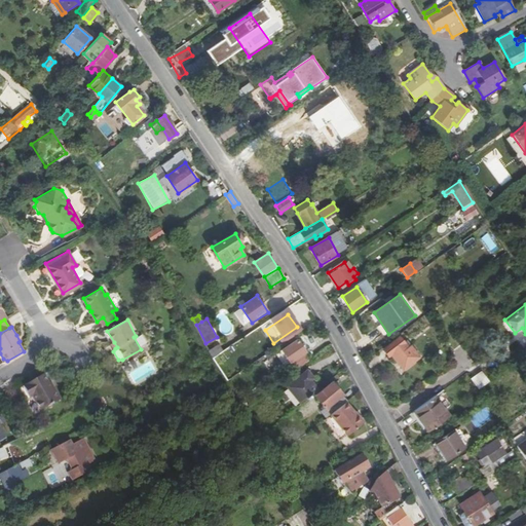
[(392,354),(404,369),(419,358),(411,345),(408,347),(400,337),(384,349),(389,357),(392,354)]
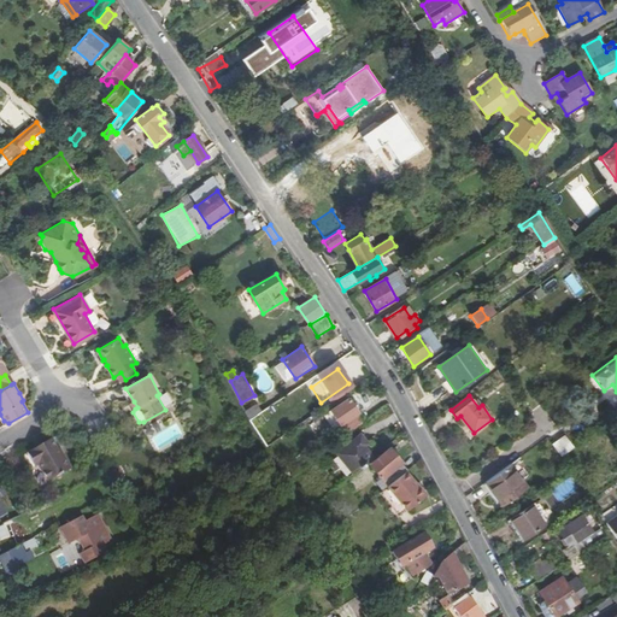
[(341,425),(359,413),(350,399),(331,411),(341,425)]
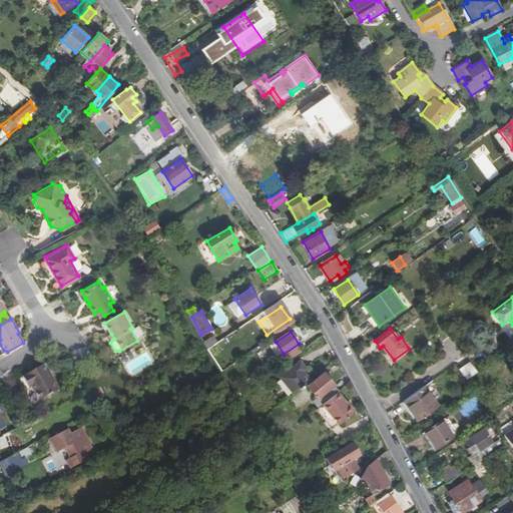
[(214,337),(202,341),(205,348),(216,344),(214,337)]
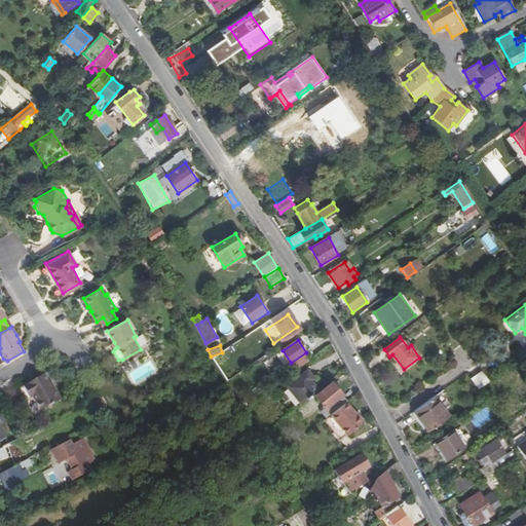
[(226,351),(230,358),(240,352),(235,345),(226,351)]
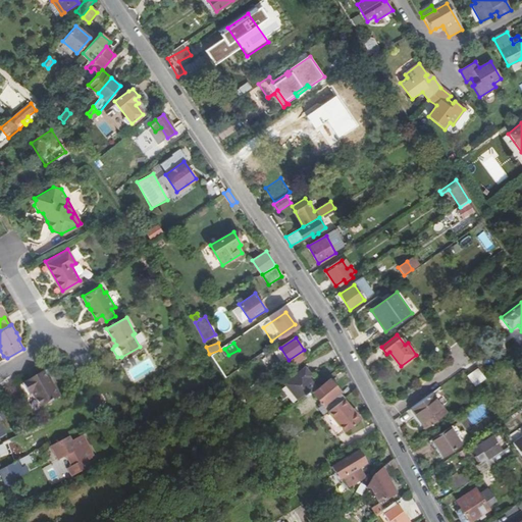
[(304,350),(289,360),(294,368),(309,357),(304,350)]
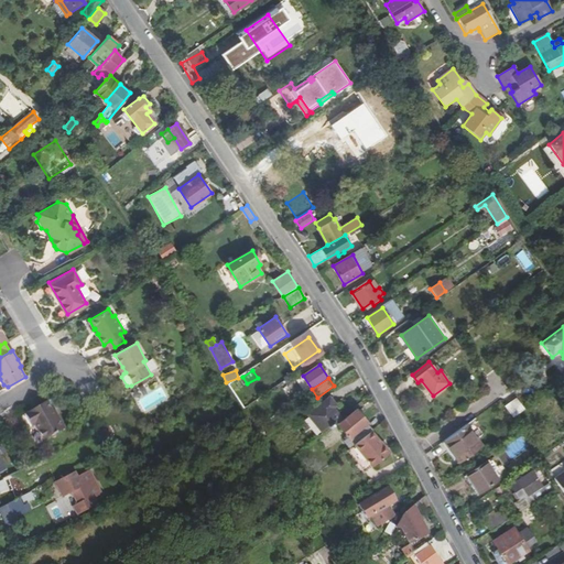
[(324,432),(343,416),(334,404),(337,401),(332,394),(308,413),(324,432)]
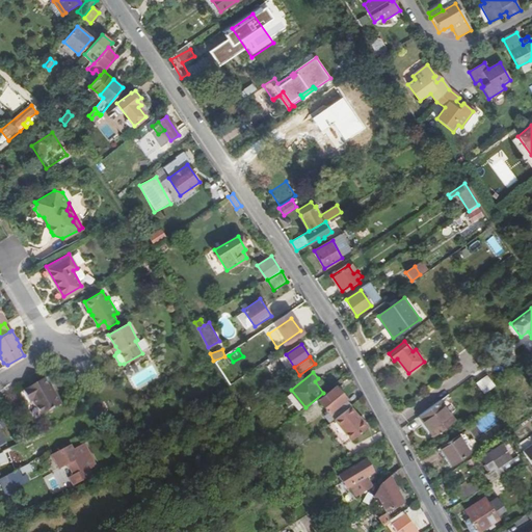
[(487,374),(476,382),(484,394),(496,386),(487,374)]
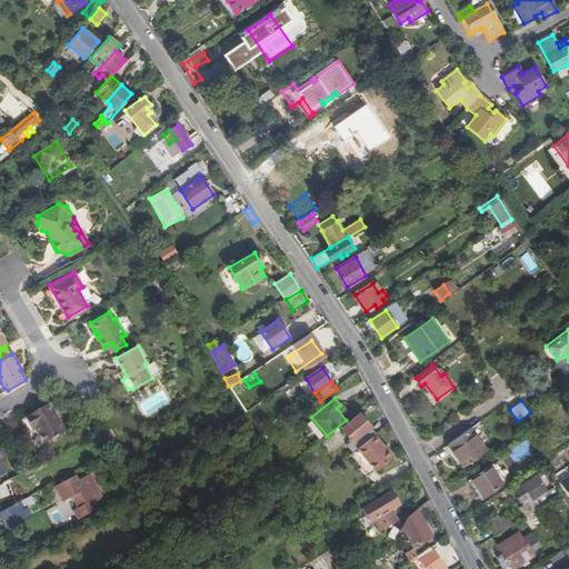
[(56,422),(52,416),(46,405),(26,417),(32,429),(36,428),(43,441),(52,437),(53,439),(65,432),(58,421),(56,422)]
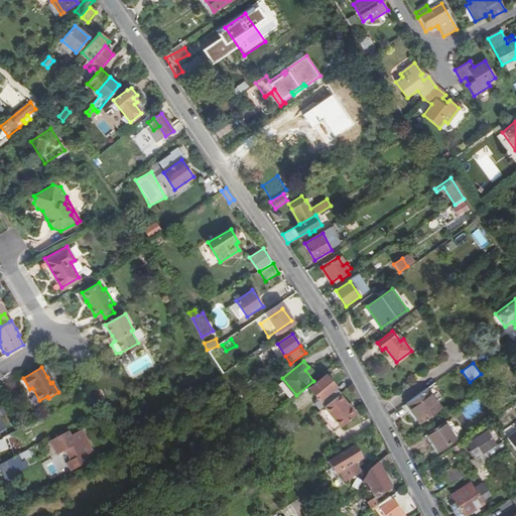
[(314,403),(319,410),(325,407),(339,396),(341,394),(336,388),(336,386),(327,375),(309,389),(318,400),(314,403)]
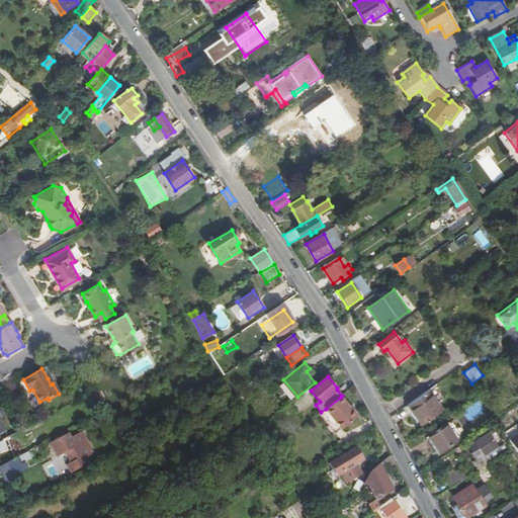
[(102,391),(92,394),(95,403),(105,400),(102,391)]
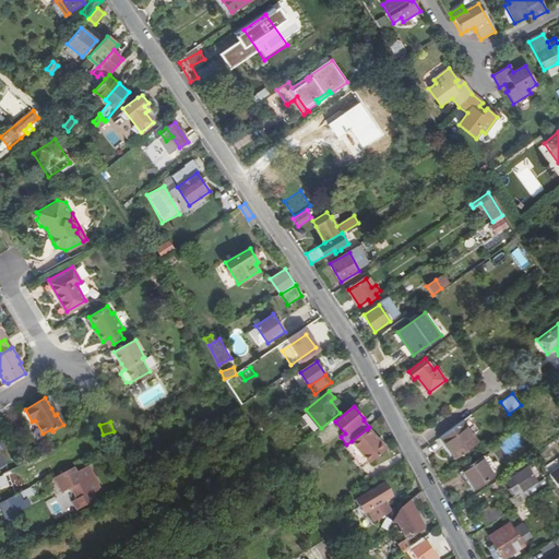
[(447,444),(443,445),(453,459),(476,443),(462,421),(441,437),(447,444)]
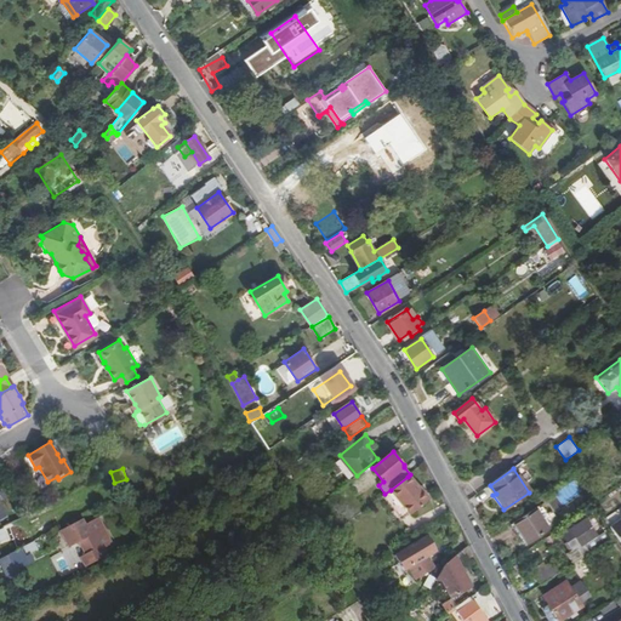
[(412,482),(408,477),(391,490),(410,514),(428,500),(414,480),(412,482)]
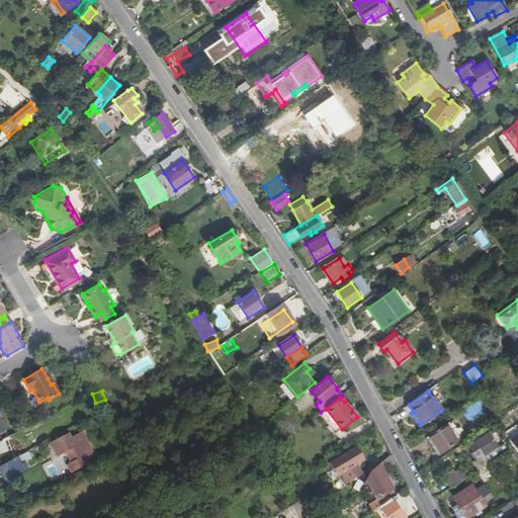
[(187,409),(178,415),(182,420),(191,415),(187,409)]
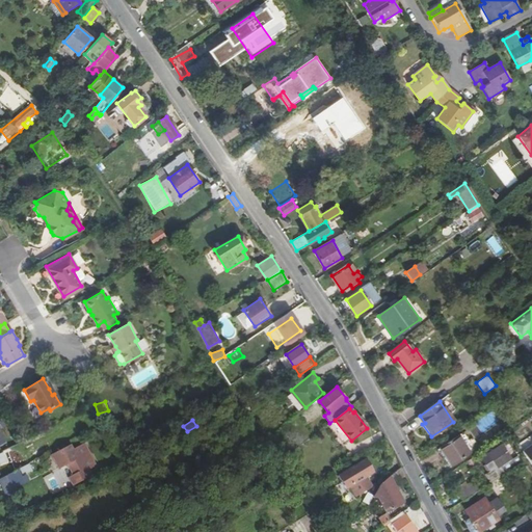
[(451,463),(469,452),(458,435),(440,448),(451,463)]
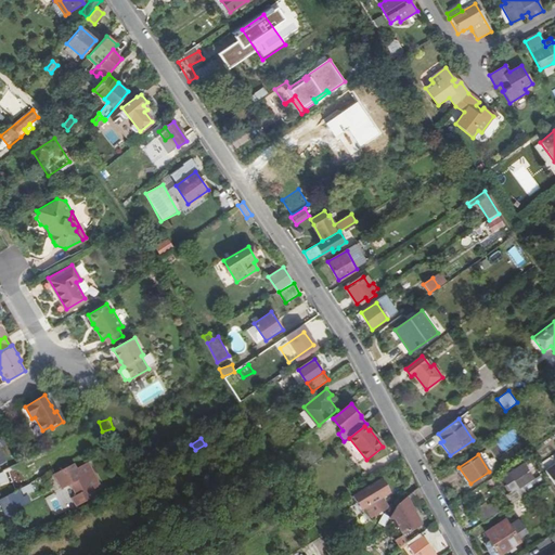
[(479,515),(483,521),(545,481),(541,476),(534,480),(524,464),(504,477),(508,483),(505,486),(510,492),(495,501),(486,507),(487,510),(481,513),(479,515)]
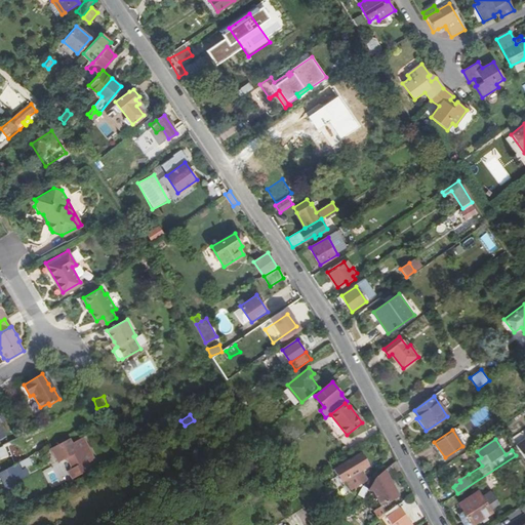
[(52,449),(58,463),(69,458),(87,449),(83,440),(70,446),(68,441),(52,449)]
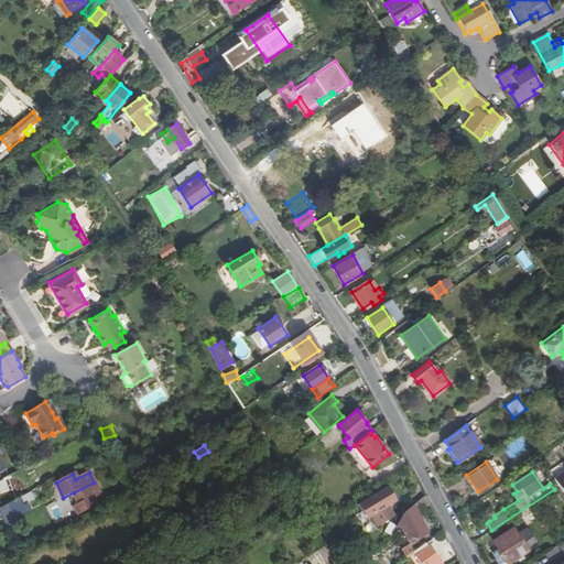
[(94,483),(74,492),(78,503),(73,507),(73,508),(100,495),(94,483)]
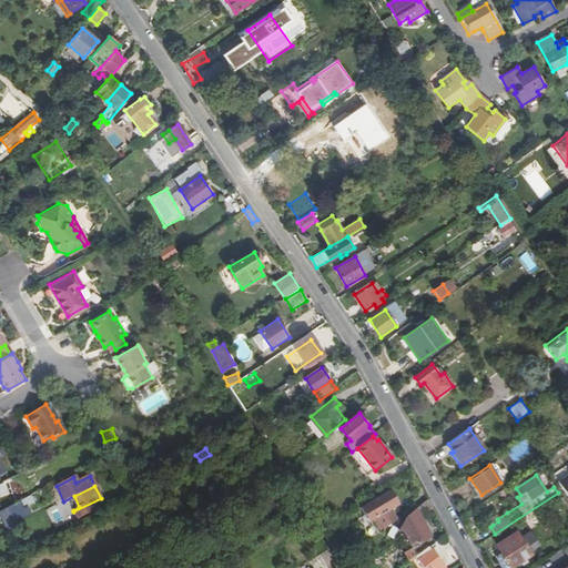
[(373,520),(378,530),(396,519),(382,496),(367,505),(376,518),(373,520)]
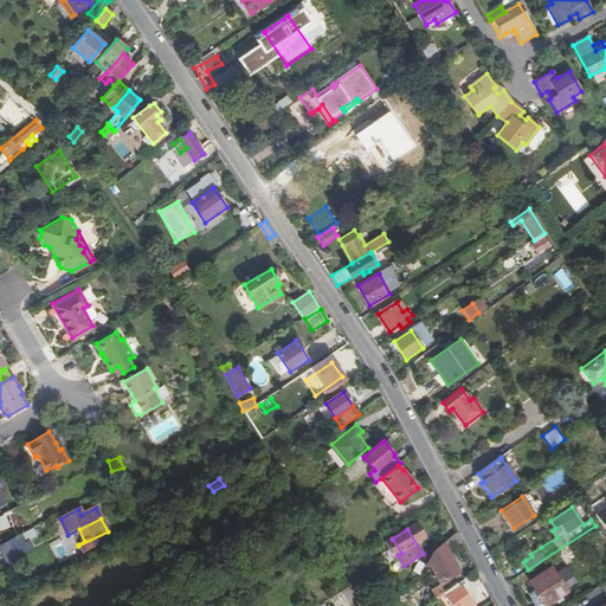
[(21,536),(20,534),(5,542),(11,554),(26,546),(24,542),(27,540),(37,535),(34,530),(21,536)]
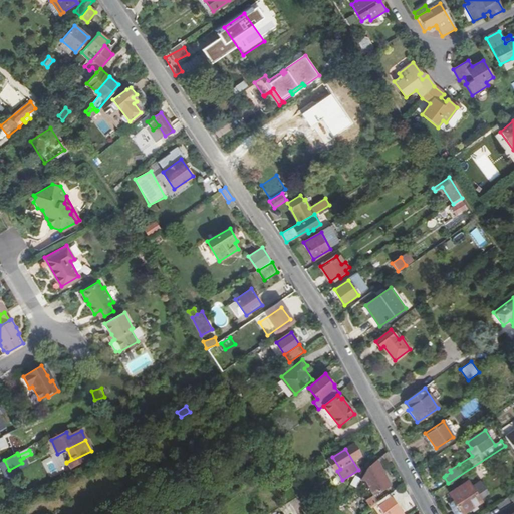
[(91,451),(66,463),(70,470),(87,462),(85,456),(92,453),(91,451)]
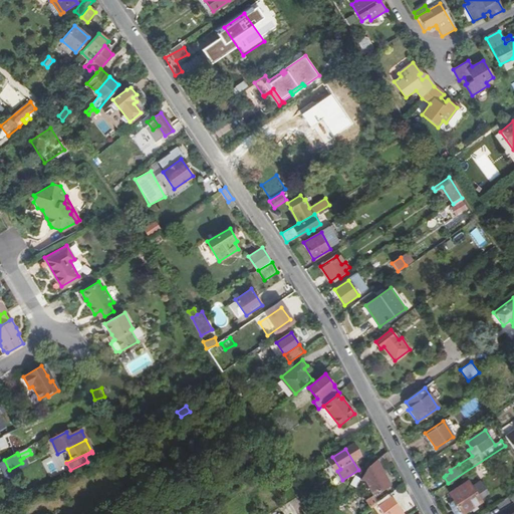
[(376,461),(378,467),(392,461),(387,452),(376,461)]
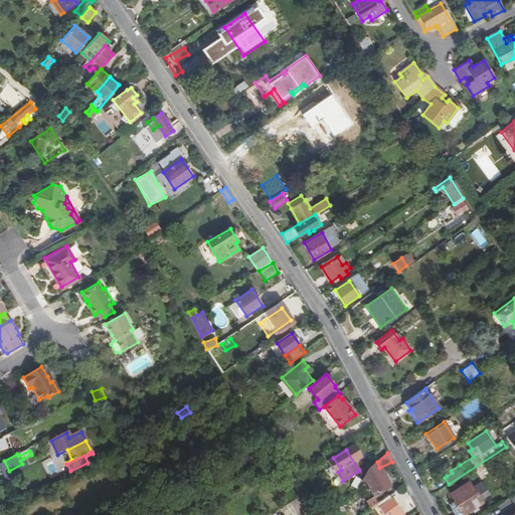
[(365,483),(380,474),(382,474),(379,468),(377,462),(368,469),(361,480),(364,482),(365,483)]
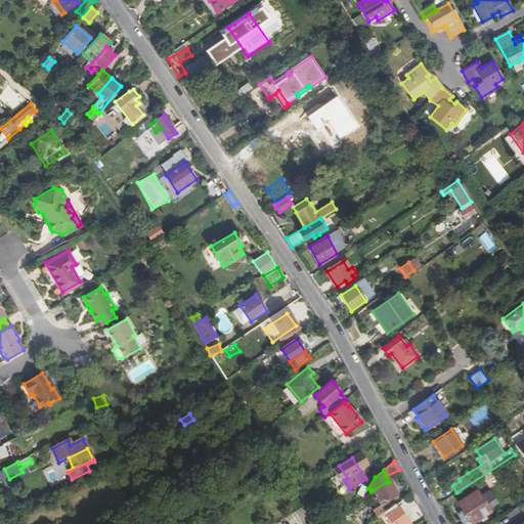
[(451,479),(454,484),(460,481),(459,479),(468,473),(465,470),(451,479)]
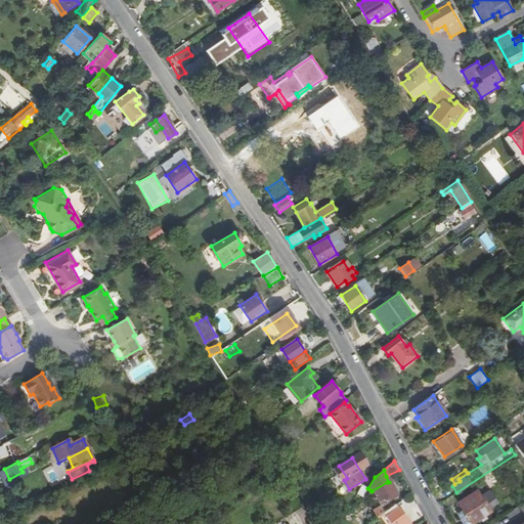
[(387,482),(372,491),(379,506),(395,497),(387,482)]
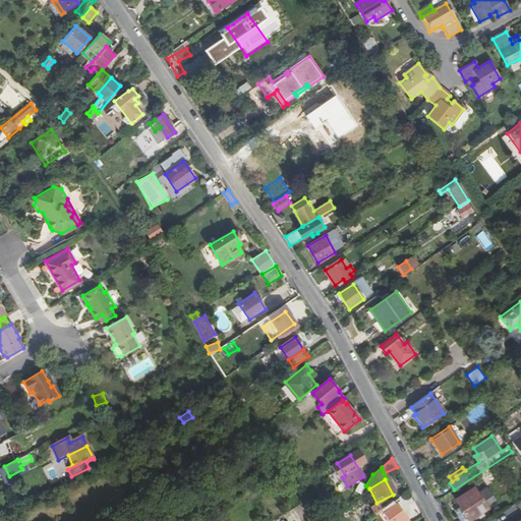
[(360,494),(364,486),(359,483),(355,489),(360,494)]
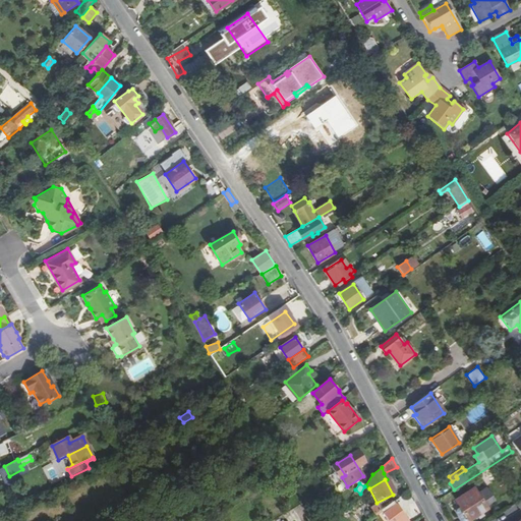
[(486,508),(487,508),(478,494),(474,487),(456,500),(460,506),(469,520),(478,515),(481,513),(487,509),(486,508)]
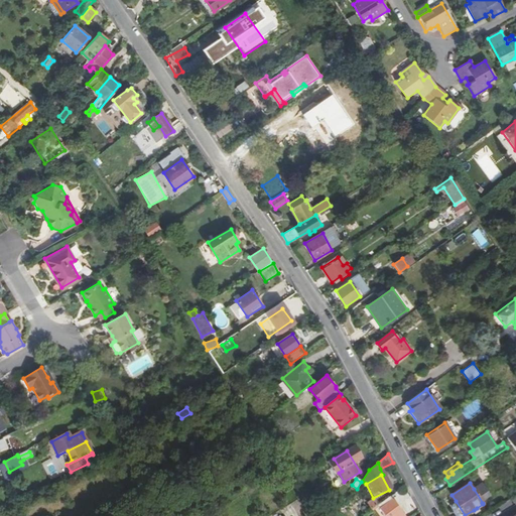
[(474,489),(483,503),(492,497),(483,484),(474,489)]
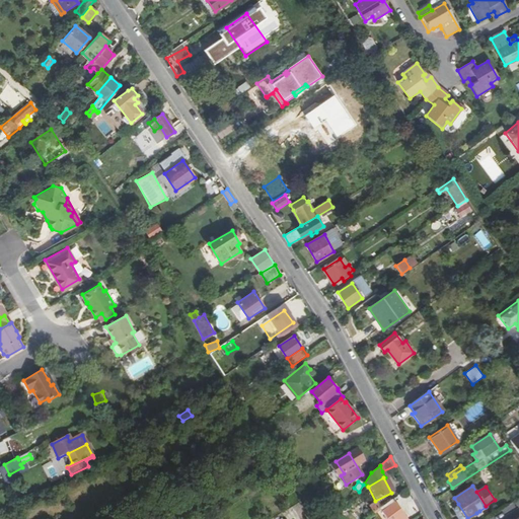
[(368,508),(371,515),(379,509),(390,502),(388,500),(378,507),(375,502),(368,508)]
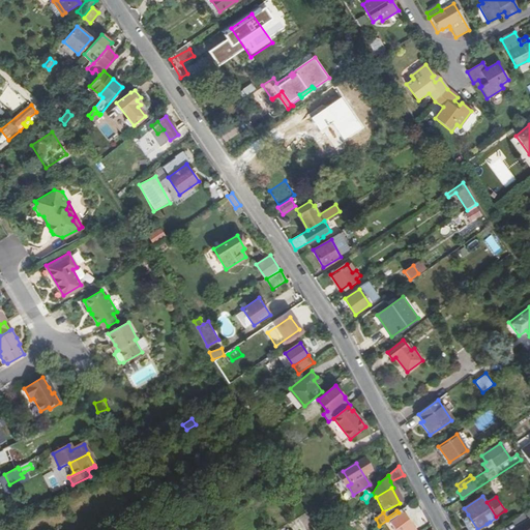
[(414,529),(401,510),(399,512),(387,520),(394,529),(414,529)]
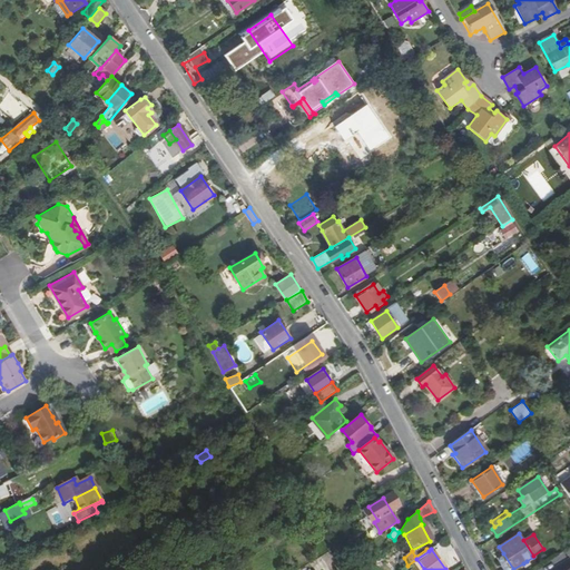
[(504,569),(510,569),(513,569),(503,553),(498,558),(504,569)]
